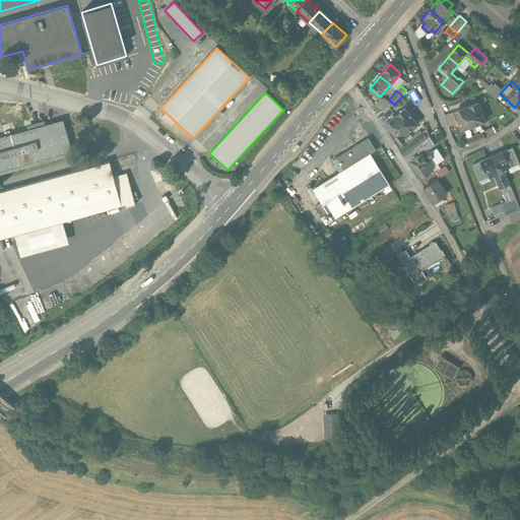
[(477,103),(467,107),(474,125),(484,121),(477,103)]
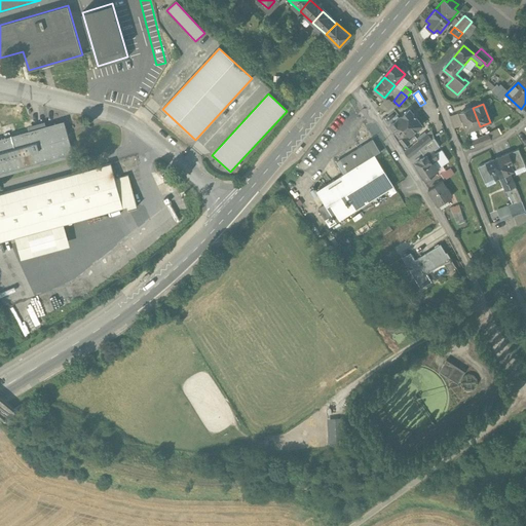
[(460,112),(467,130),(480,126),(473,108),(460,112)]
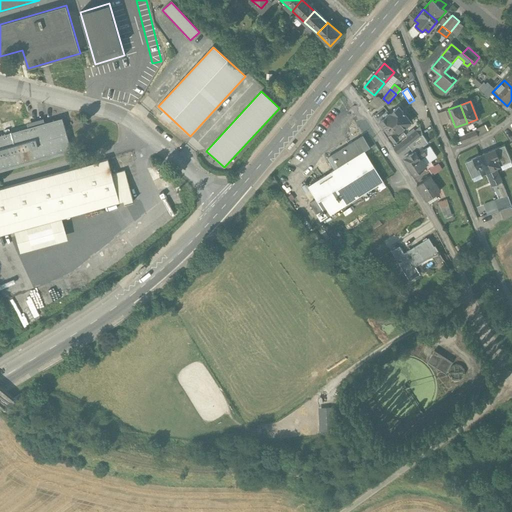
[(401,129),(411,122),(399,107),(389,114),(401,129)]
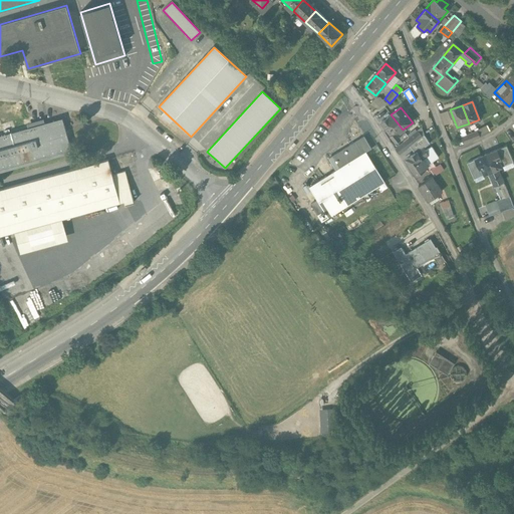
[(403,130),(391,114),(381,122),(396,141),(400,138),(397,135),(403,130)]
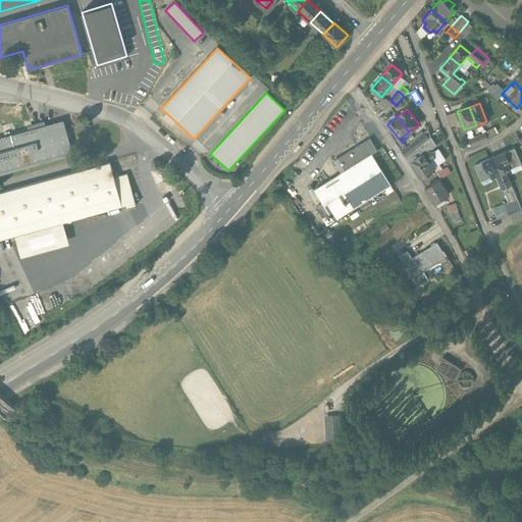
[(64,120),(0,139),(0,175),(73,154),(64,120)]
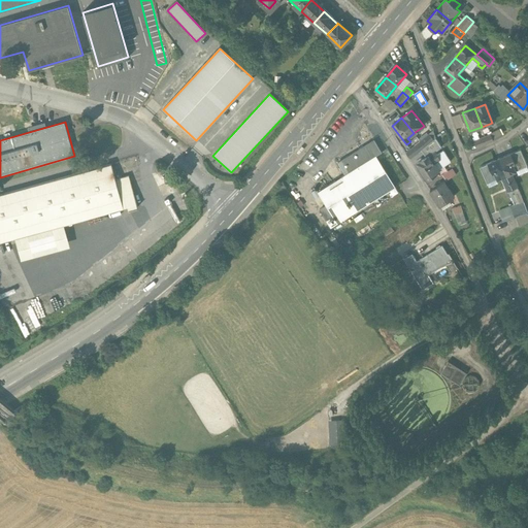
[(429,134),(420,141),(425,147),(433,140),(429,134)]
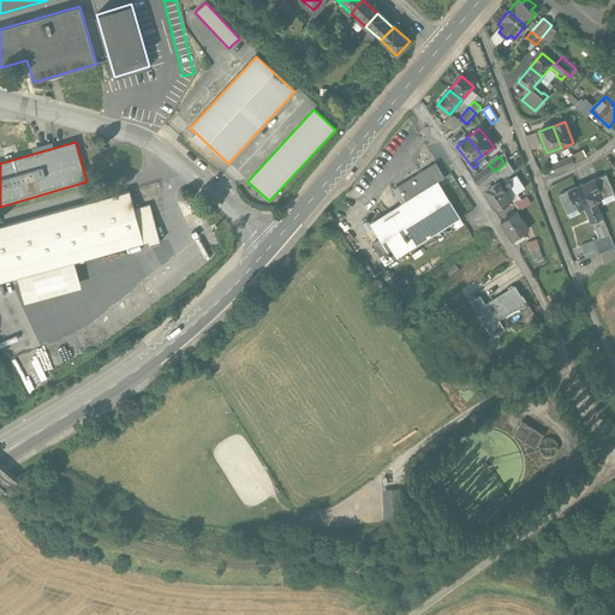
[(565,159),(551,165),(555,172),(568,167),(565,159)]
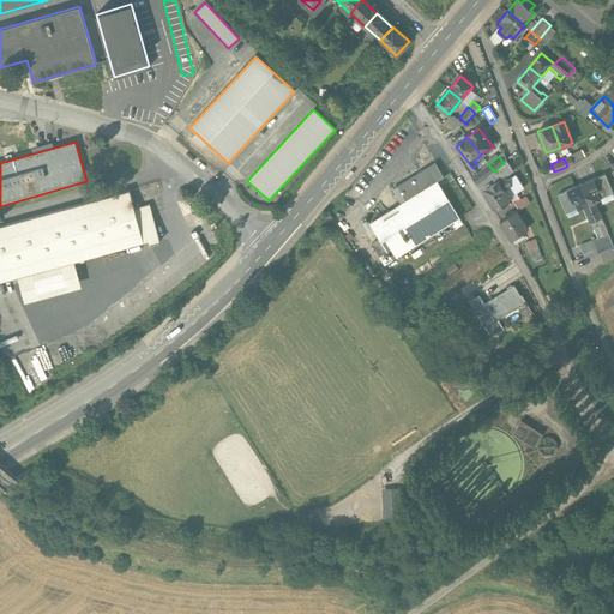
[(435,164),(392,191),(401,204),(437,181),(444,178),(435,164)]
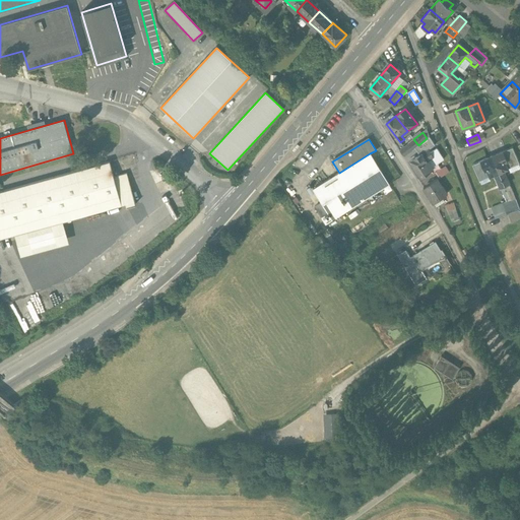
[(405,155),(418,145),(413,139),(400,150),(405,155)]
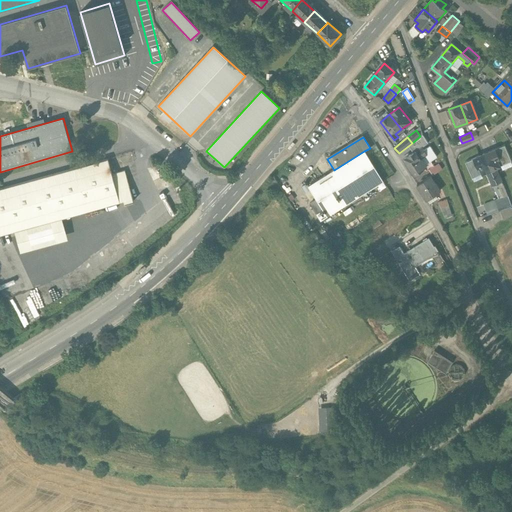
[(504,146),(484,154),(496,183),(501,181),(496,171),(500,169),(500,167),(511,162),(504,146)]
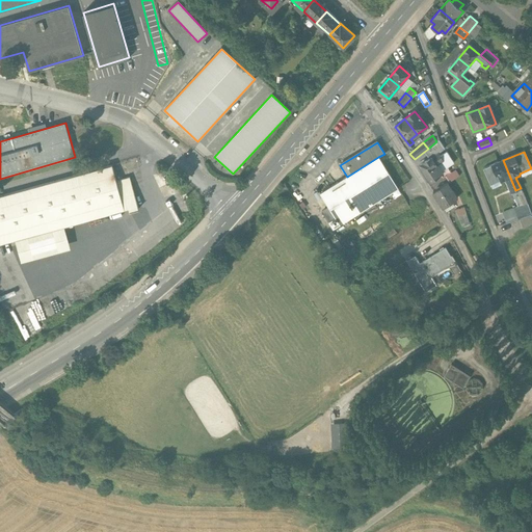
[(347,177),(321,193),(340,224),(398,188),(378,157),(347,177)]
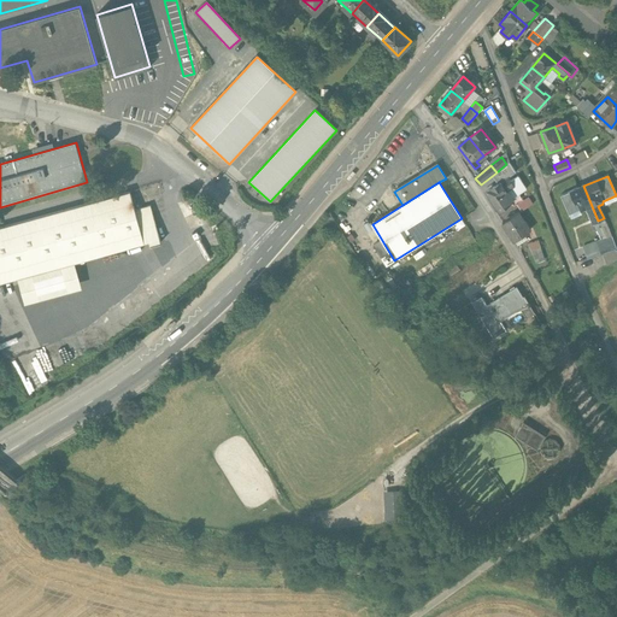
[(488,192),(500,210),(513,201),(501,182),(488,192)]
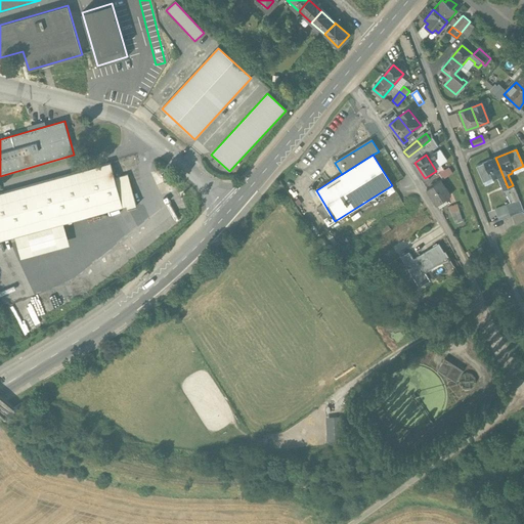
[(495,158),(476,166),(483,182),(497,176),(504,189),(508,187),(495,158)]
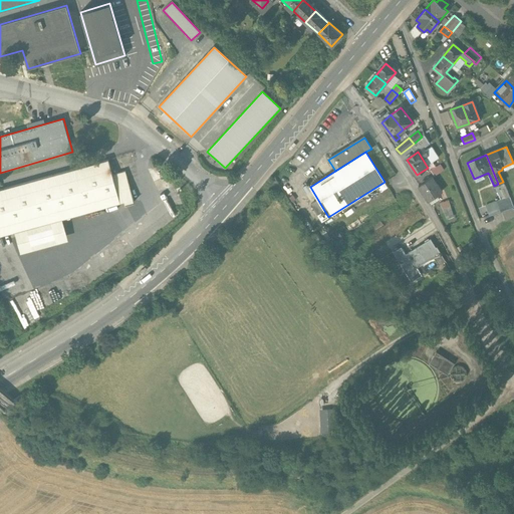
[(107,160),(0,190),(0,236),(15,233),(21,254),(68,240),(61,219),(64,218),(64,220),(66,221),(70,220),(70,218),(70,217),(123,202),(124,205),(133,203),(124,172),(111,176),(107,160)]
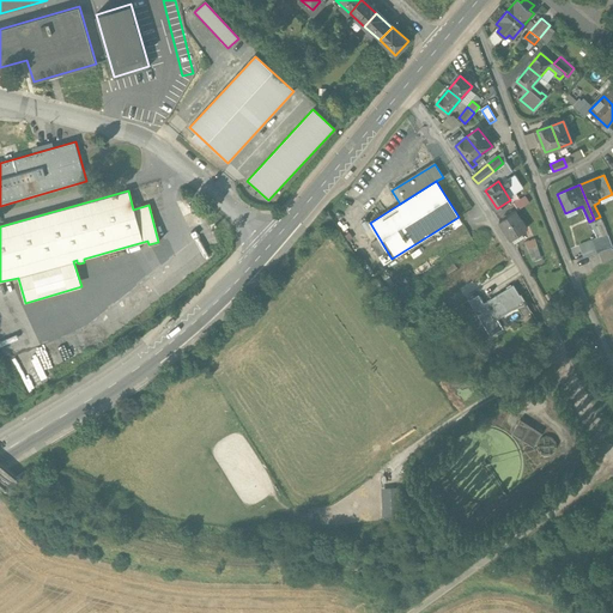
[(510,240),(527,229),(515,211),(499,222),(510,240)]
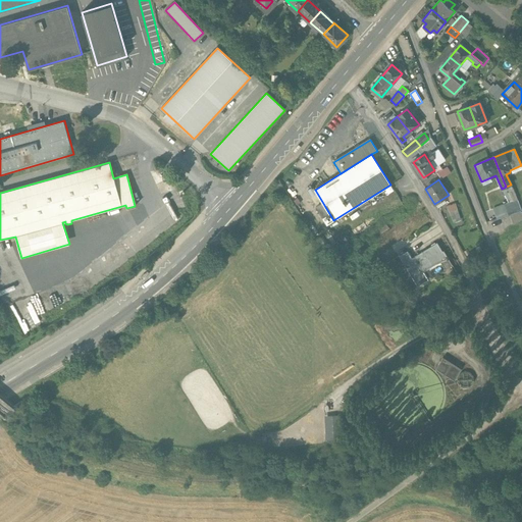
[(515,196),(511,185),(506,187),(511,198),(515,196)]
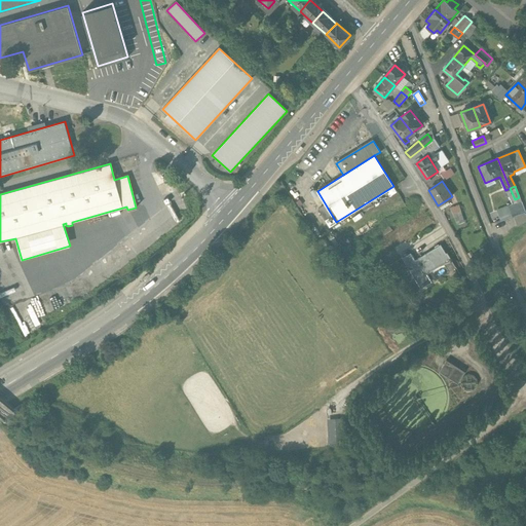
[(521,201),(509,207),(513,217),(525,212),(521,201)]
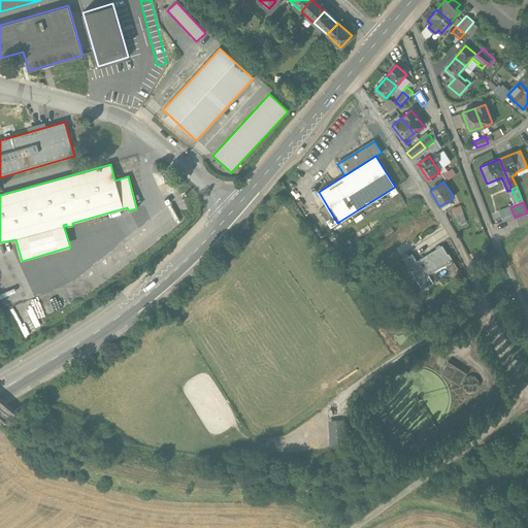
[(455,206),(458,222),(466,221),(463,205),(455,206)]
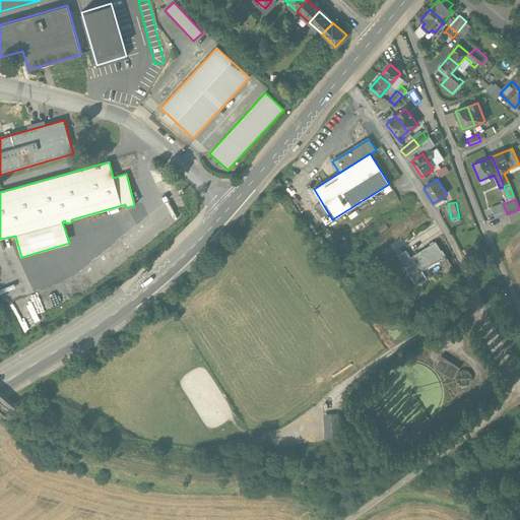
[(503,204),(491,208),(495,218),(507,214),(503,204)]
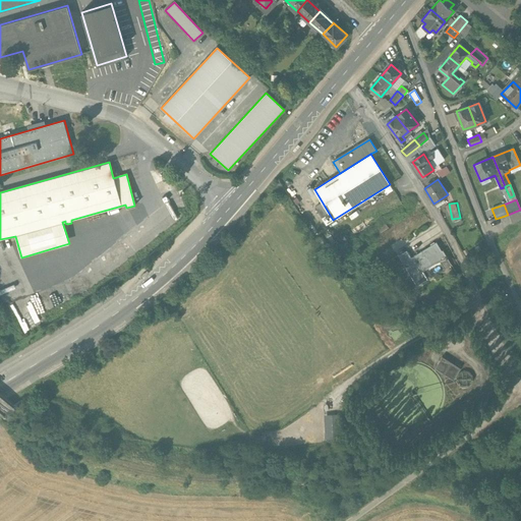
[(137,253),(150,243),(147,239),(134,248),(137,253)]
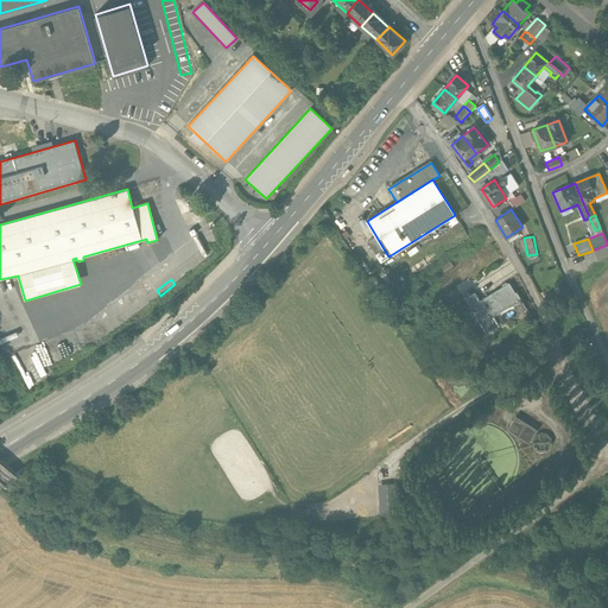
[(510,284),(480,302),(475,293),(466,299),(473,311),(487,334),(499,327),(498,325),(493,317),(510,308),(520,304),(521,306),(524,305),(526,309),(527,309),(518,295),(517,295),(510,284)]
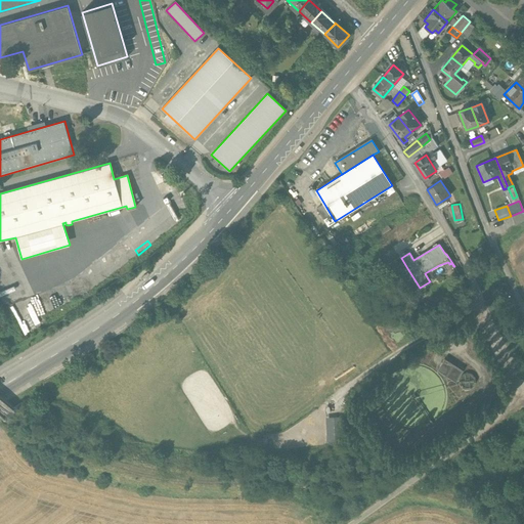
[(401,258),(389,266),(395,276),(407,268),(401,258)]
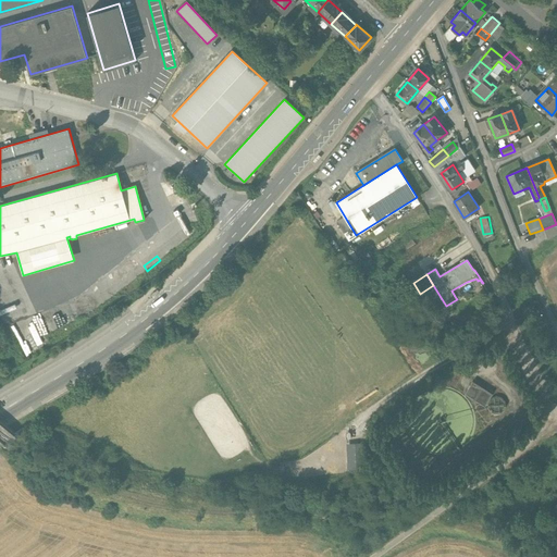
[(20,333),(32,356),(48,346),(44,337),(74,321),(67,308),(20,333)]
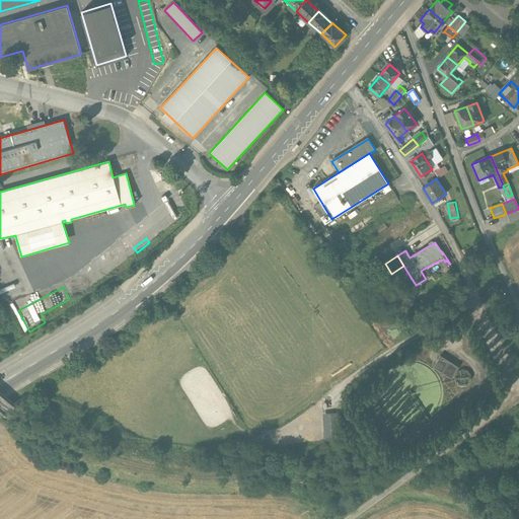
[(339,414),(326,414),(327,434),(323,434),(323,441),(341,440),(339,414)]
